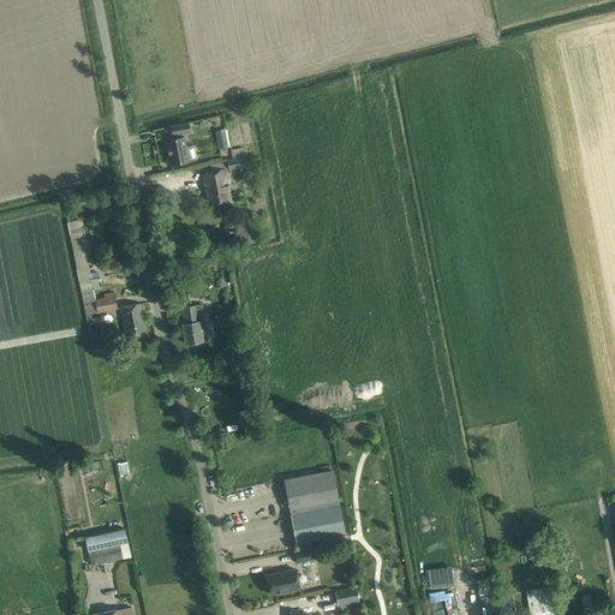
[(186,148),(184,137),(183,137),(183,133),(189,131),(187,124),(171,126),(173,135),(174,139),(166,141),(171,163),(197,160),(195,145),(186,148)]
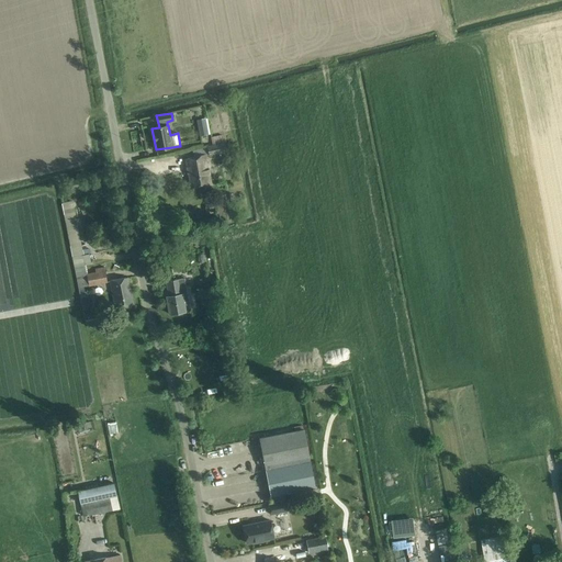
[(208,134),(204,117),(194,119),(198,136),(208,134)]
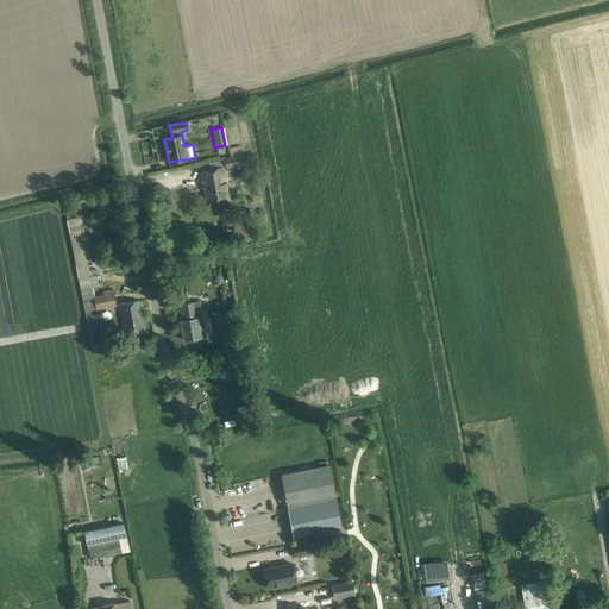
[(225,158),(227,170),(245,165),(243,155),(225,158)]
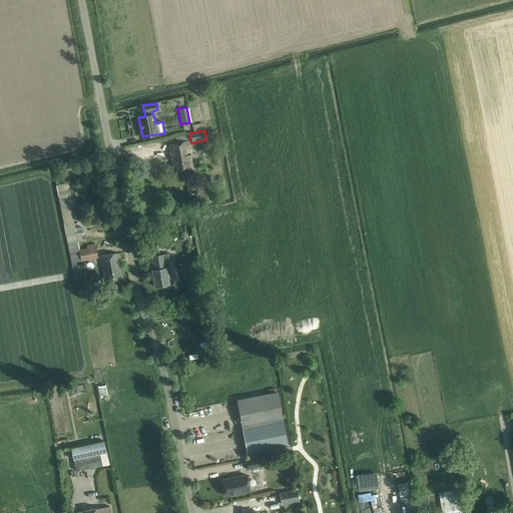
[(171,158),(174,171),(192,168),(187,140),(168,145),(170,152),(173,151),(174,157),(171,158)]
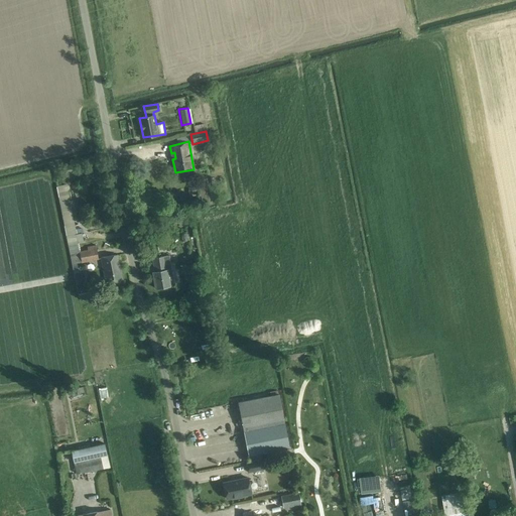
[(190,186),(188,189),(188,194),(191,196),(196,196),(198,192),(198,188),(195,186),(190,186)]
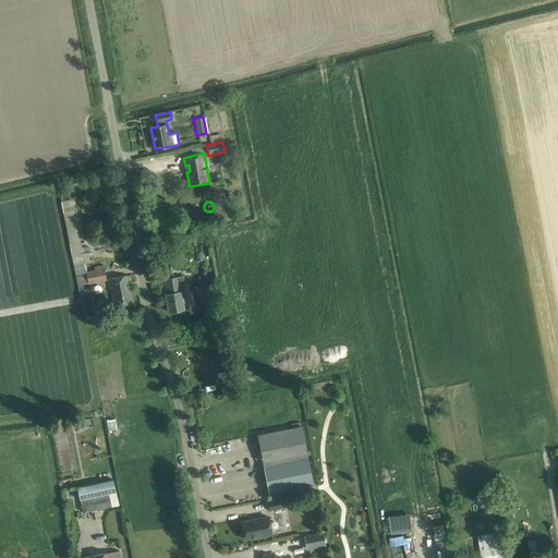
[(74,208),(63,210),(72,255),(83,253),(74,208)]
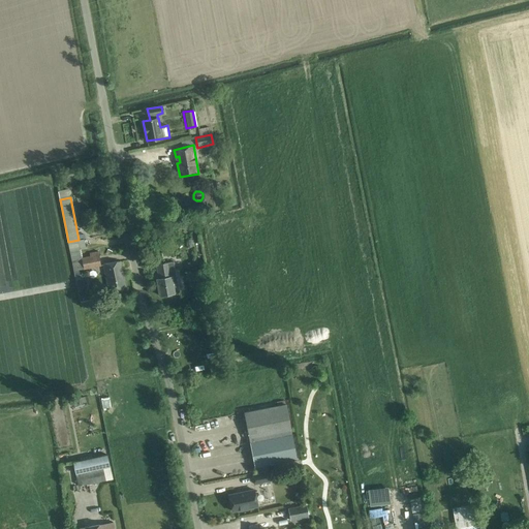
[(98,251),(82,254),(81,254),(80,249),(81,248),(80,240),(79,240),(68,242),(75,278),(80,278),(79,270),(101,266),(98,251)]
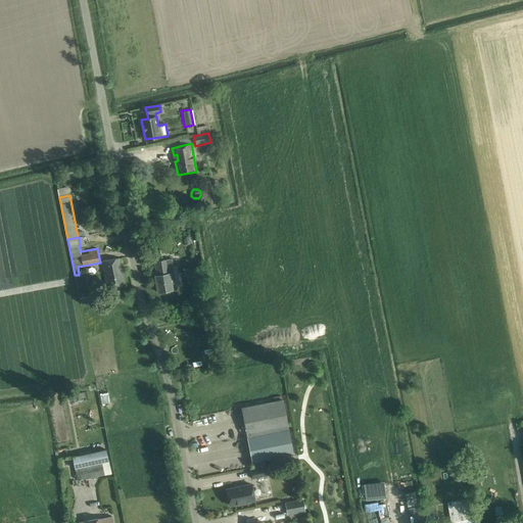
[(160,251),(172,249),(176,248),(175,239),(170,240),(158,242),(160,251)]
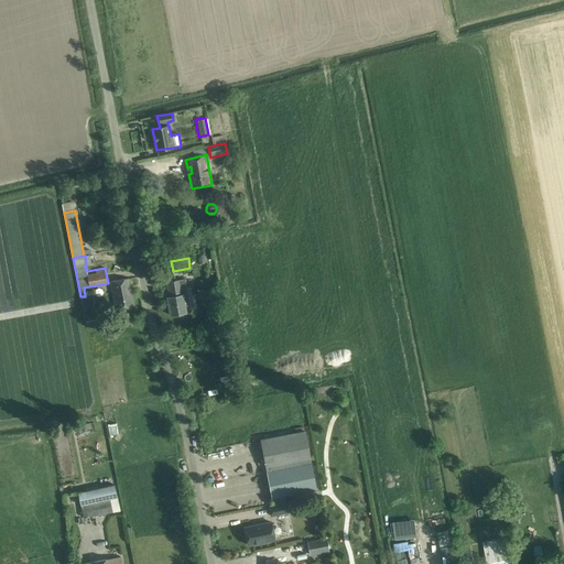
[(128,286),(130,286),(128,279),(110,282),(116,311),(134,307),(130,290),(128,291),(128,286)]
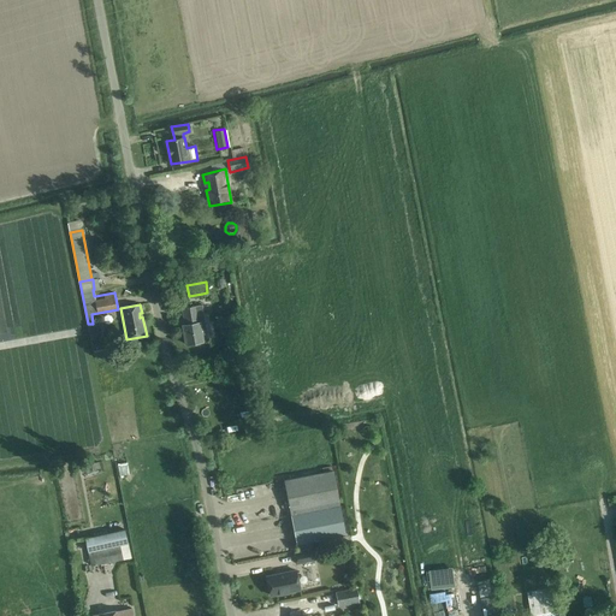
[(208,339),(205,321),(202,304),(182,308),(185,325),(183,325),(187,344),(202,342),(202,341),(208,339)]
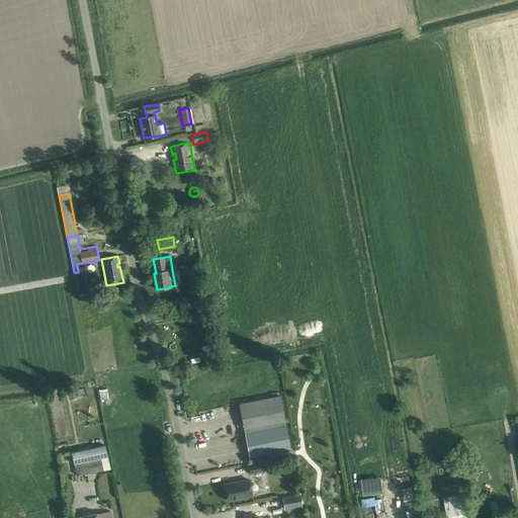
[(240,404),(245,430),(284,423),(279,396),(278,396),(278,393),(271,394),(271,398),(240,404)]
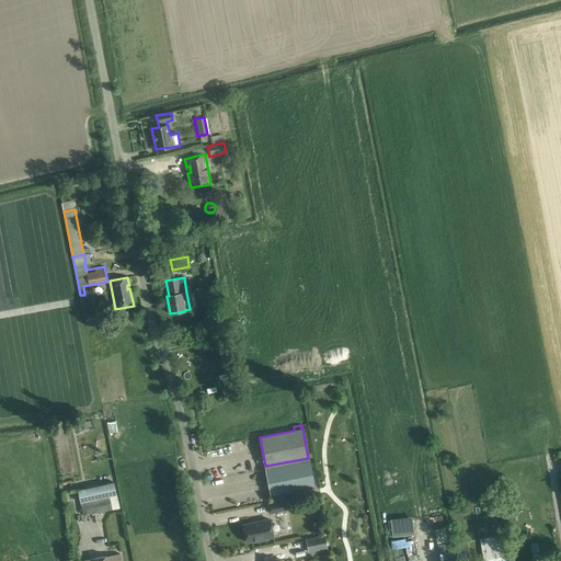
[(308,458),(265,466),(271,495),(272,495),(283,493),(313,487),(308,458)]
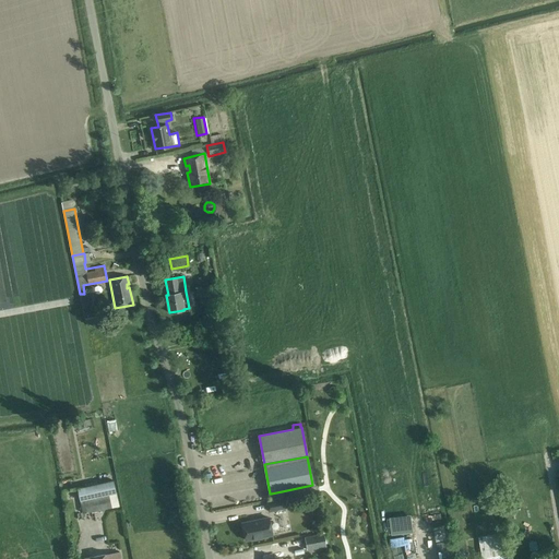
[(113,480),(82,487),(78,488),(80,500),(83,514),(87,513),(113,508),(119,506),(113,480)]
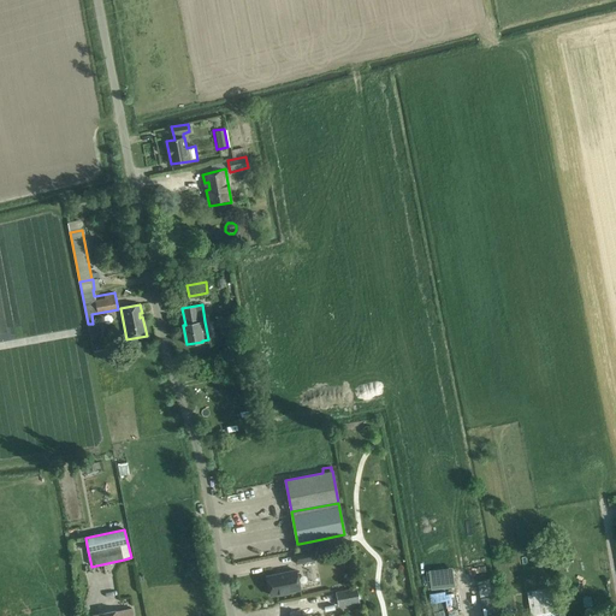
[(315,560),(311,542),(298,544),(301,552),(295,554),(296,563),(315,560)]
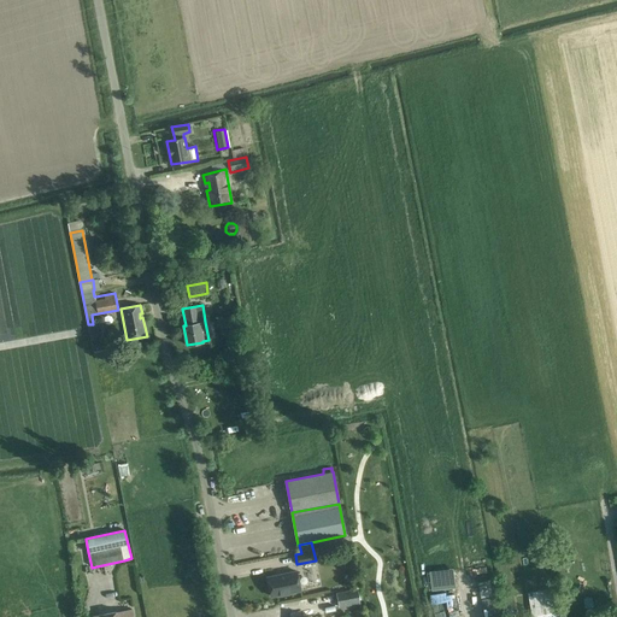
[(271,595),(300,591),(297,571),(268,577),(271,595)]
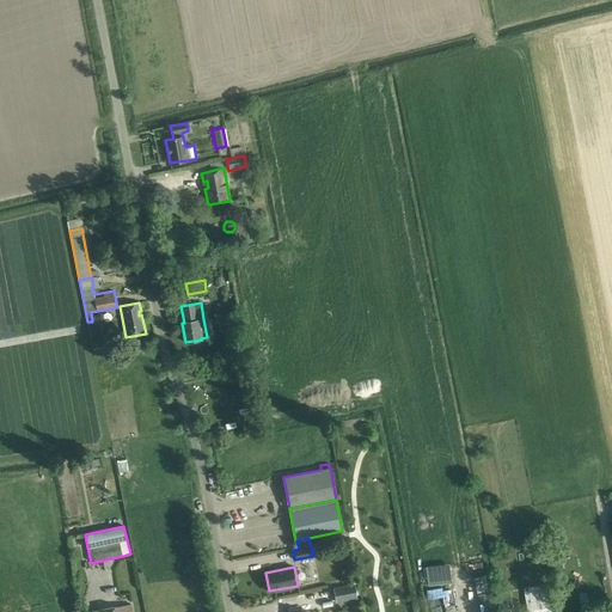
[(336,603),(357,599),(355,583),(334,587),(336,603)]
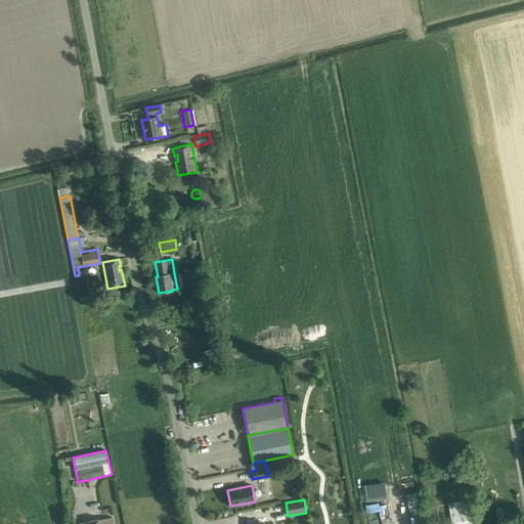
[(476,523),(476,521),(471,499),(448,504),(452,523),(476,523)]
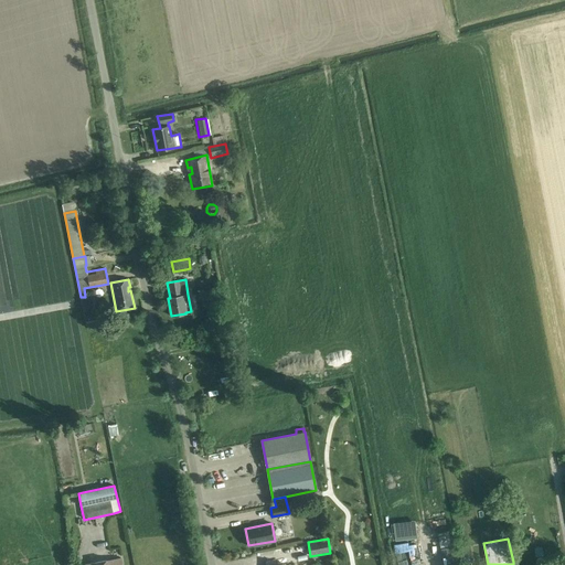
[(471,564),(468,545),(459,546),(462,564),(471,564)]
